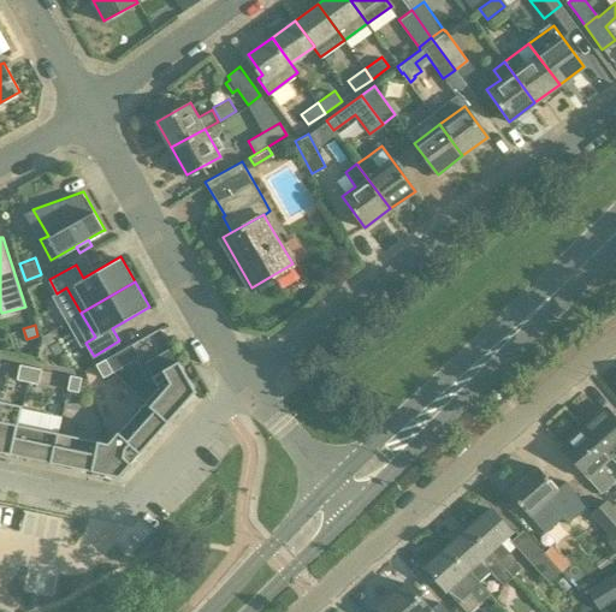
[(161,325),(134,337),(142,356),(170,343),(161,325)]
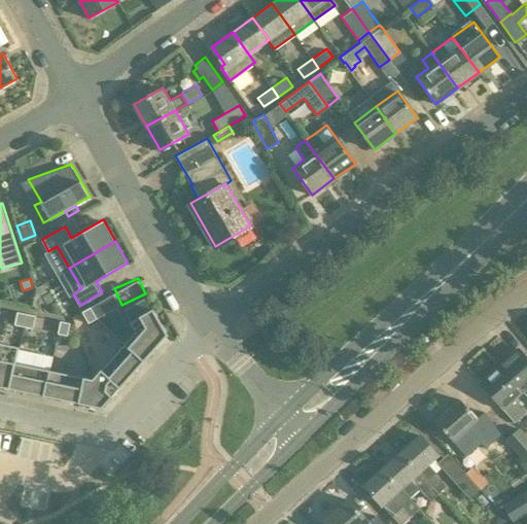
[(91,307),(97,319),(119,307),(112,294),(91,307)]
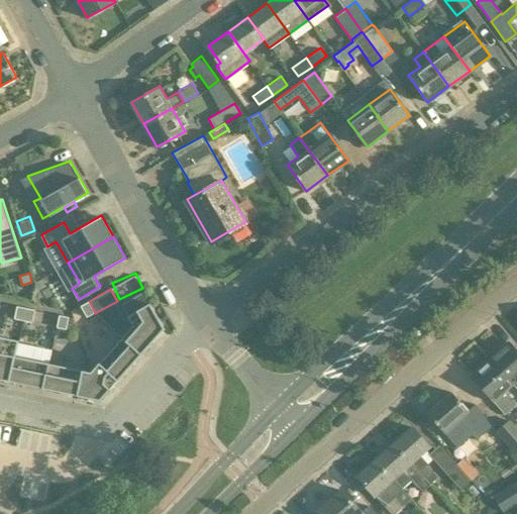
[(87,318),(95,313),(89,301),(81,306),(87,318)]
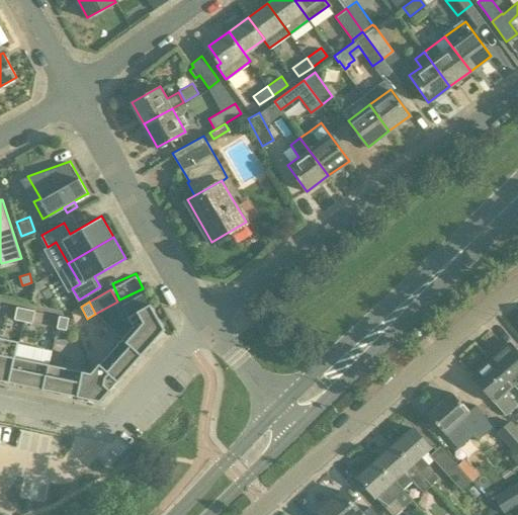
[(142,354),(165,328),(151,303),(128,316),(134,325),(122,337),(142,354)]
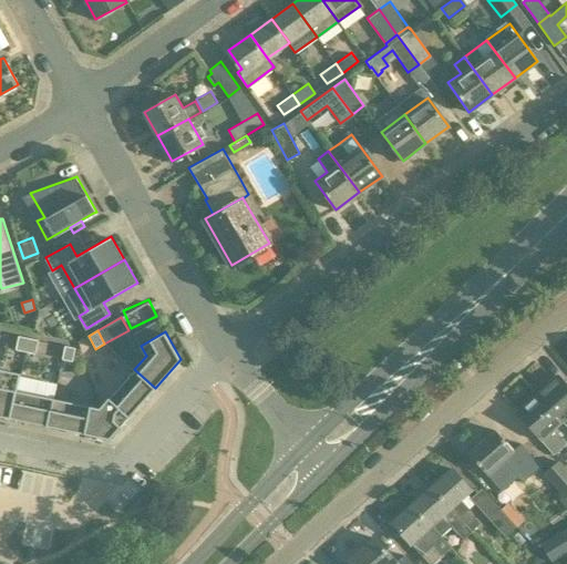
[(17,348),(26,350),(29,337),(19,336),(17,348)]
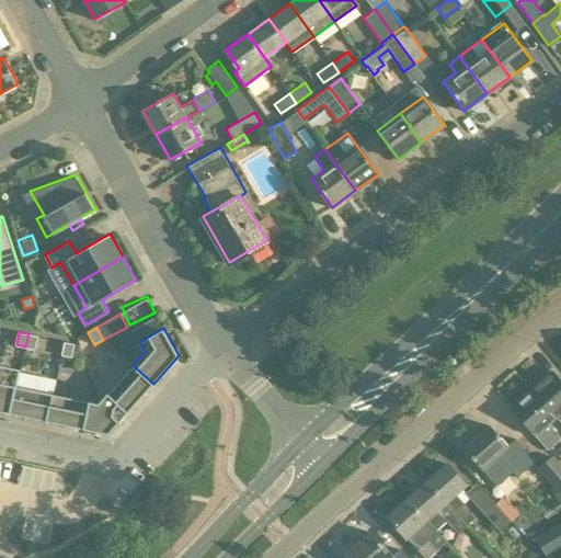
[(34,349),(37,336),(29,333),(25,346),(34,349)]
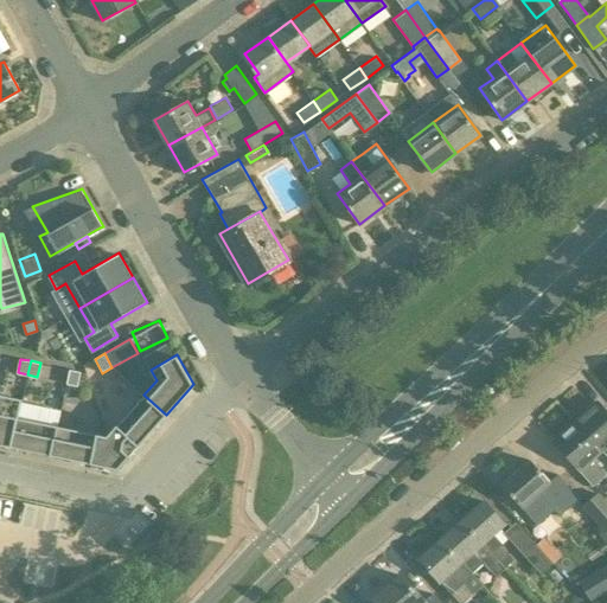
[(66,382),(77,384),(80,372),(69,370),(66,382)]
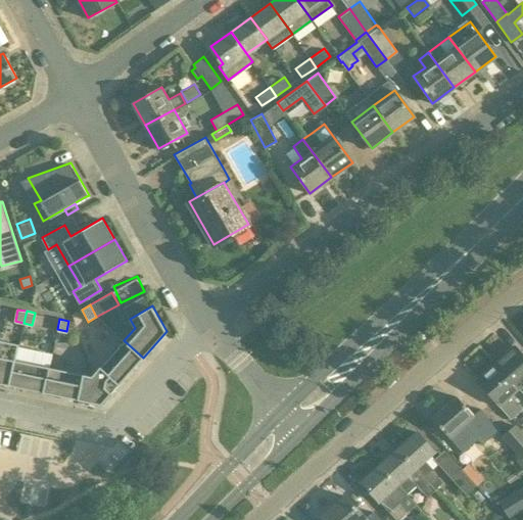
[(0,382),(10,385),(15,360),(18,343),(0,338),(0,382)]
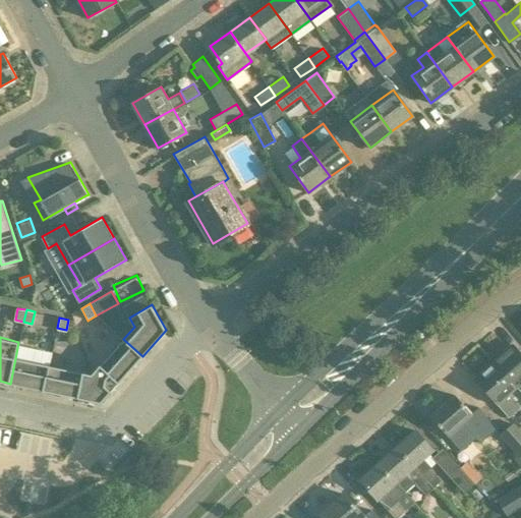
[(100,364),(119,383),(142,356),(123,339),(100,364)]
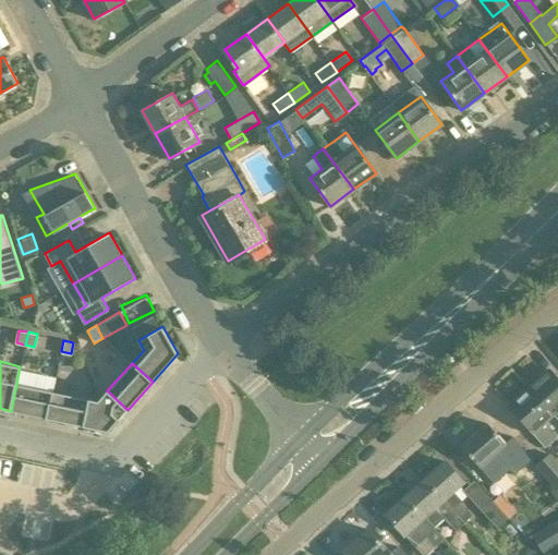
[(529,387),(553,413),(557,419),(557,376),(550,369),(542,376),(540,374),(534,373),(529,378),(529,384),(531,386),(529,387)]
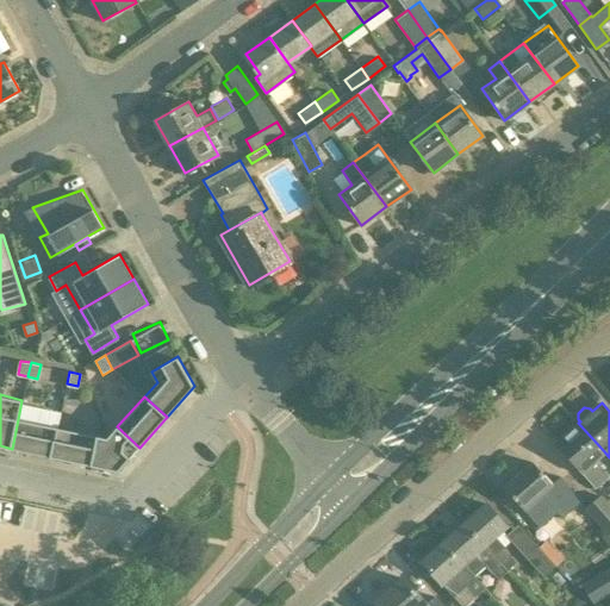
[(12,449),(51,457),(57,426),(18,419),(12,449)]
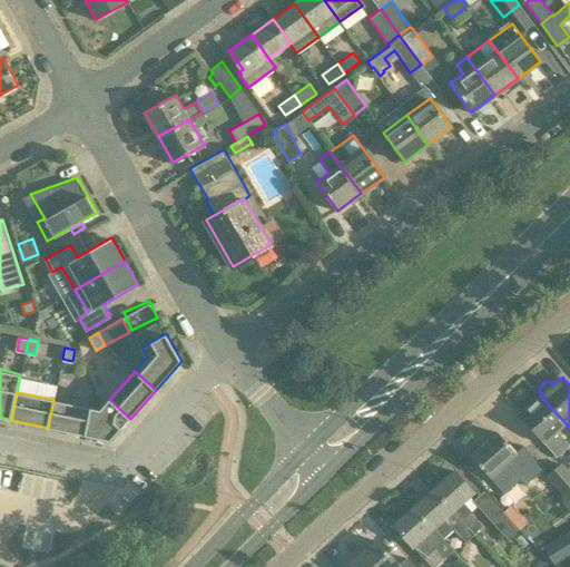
[(564,422),(540,396),(519,414),(556,456),(569,443),(557,430),(564,422)]
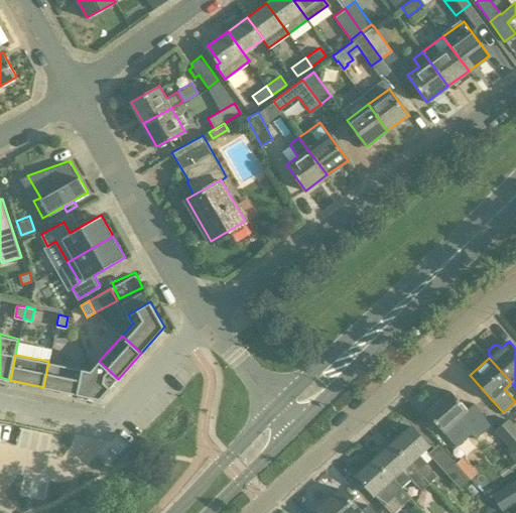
[(43,387),(78,394),(83,369),(48,361),(43,387)]
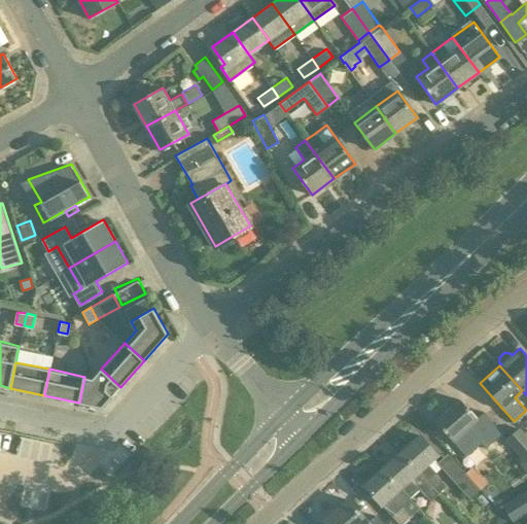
[(79,403),(103,407),(120,387),(101,369),(93,378),(84,377),(79,403)]
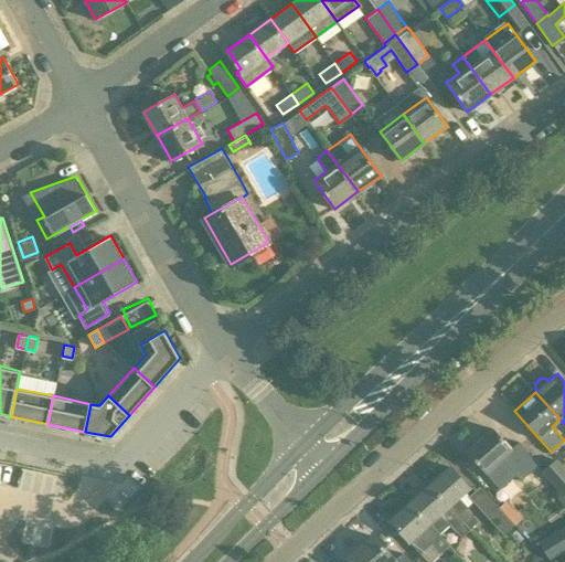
[(484,472),(501,456),(521,479),(528,474),(537,465),(520,441),(511,447),(493,426),(466,451),(484,472)]
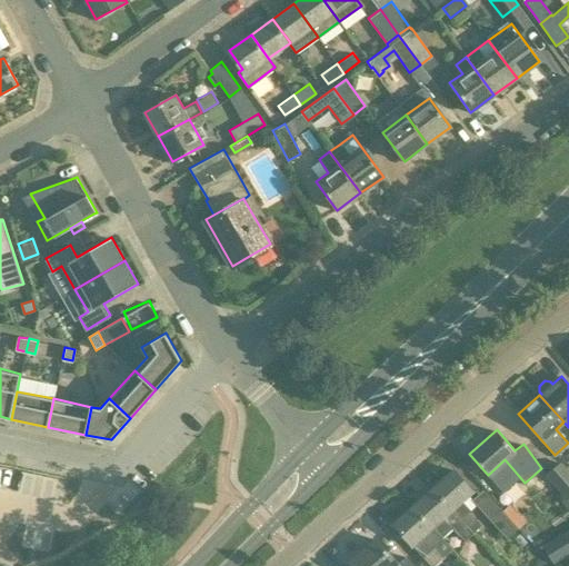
[(568,497),(568,496),(568,469),(561,462),(548,474),(568,497)]
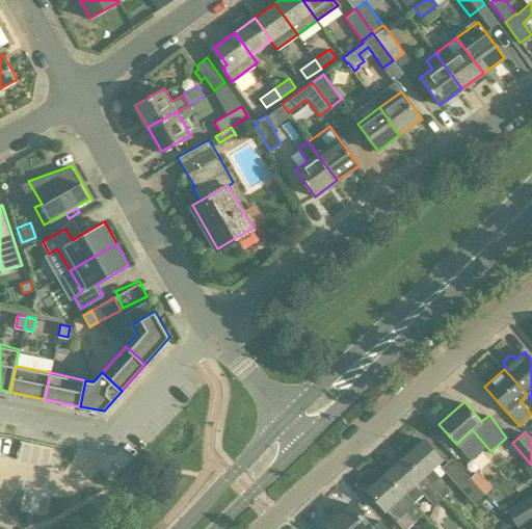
[(404,454),(443,496),(450,490),(439,477),(441,476),(432,467),(442,458),(423,438),(404,454)]
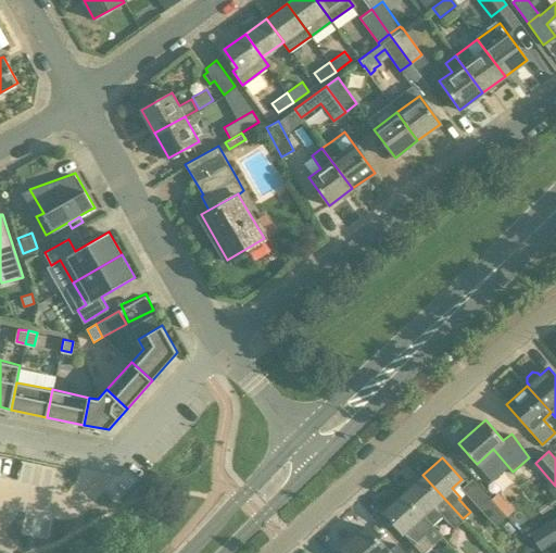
[(463,518),(422,475),(404,491),(433,523),(442,515),(454,527),(463,519),(462,519),(463,518)]
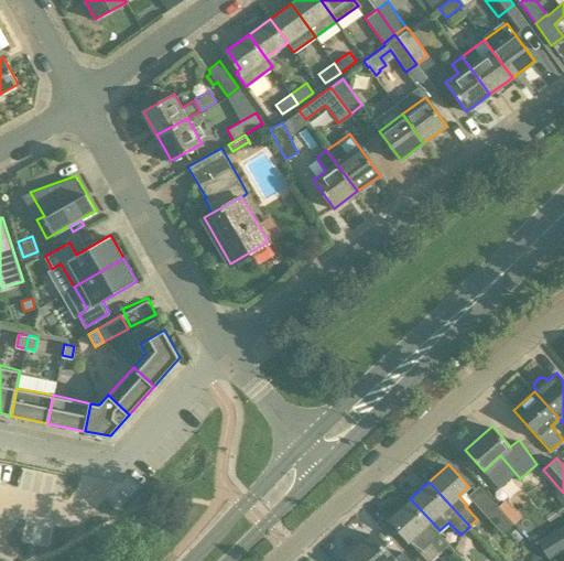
[(440,530),(410,498),(389,518),(408,540),(427,560),(429,560),(448,543),(438,531),(440,530)]
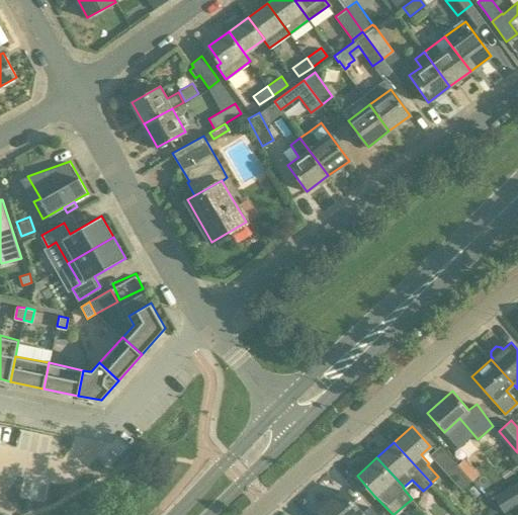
[(461,489),(471,480),(456,461),(445,471),(461,489)]
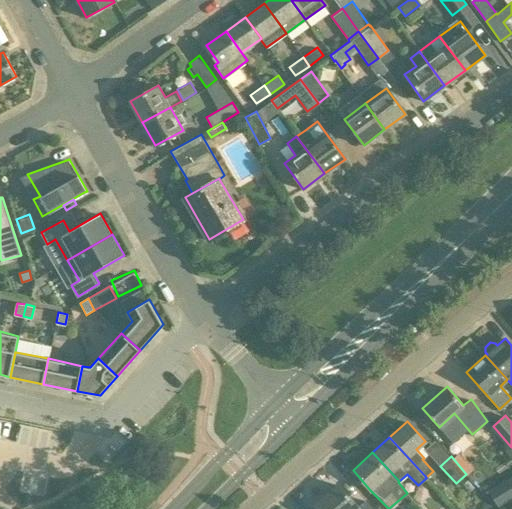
[(486,489),(496,505),(511,495),(511,483),(507,476),(486,489)]
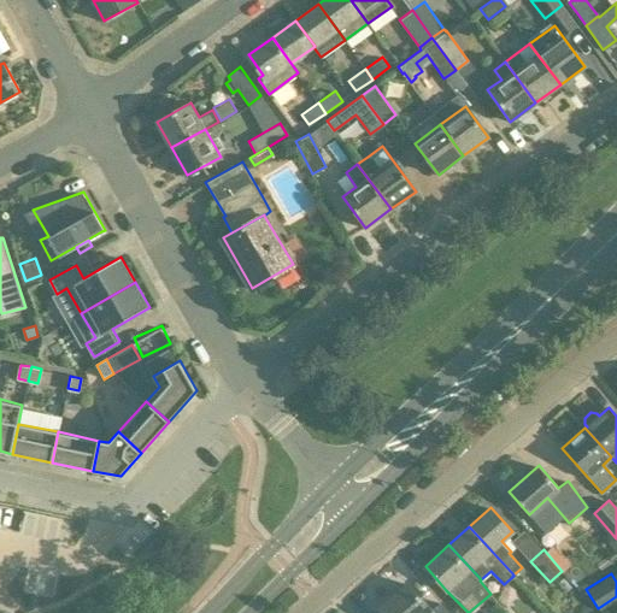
[(382,612),(448,612),(440,602),(430,611),(406,583),(378,607),(382,612)]
